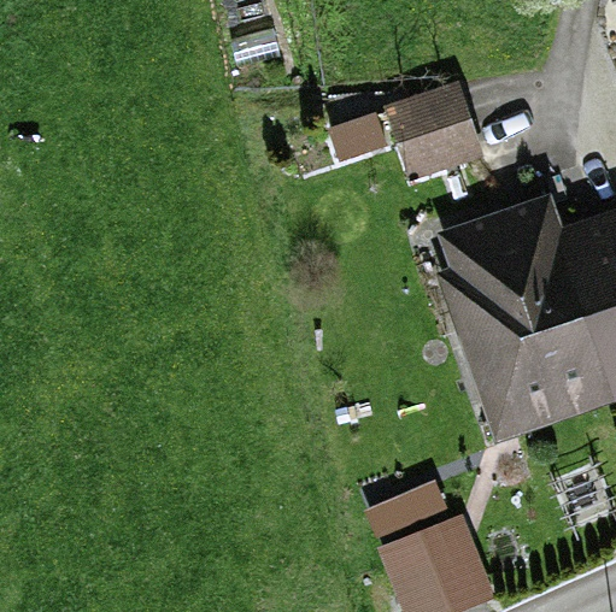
[(282,60),(274,31),(230,42),(239,71),(282,60)]
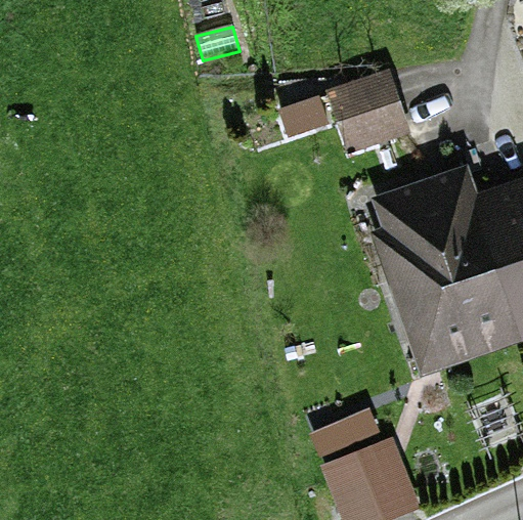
[(390,69),(325,89),(327,92),(278,107),(288,137),(336,122),(346,153),(410,132),(390,69)]
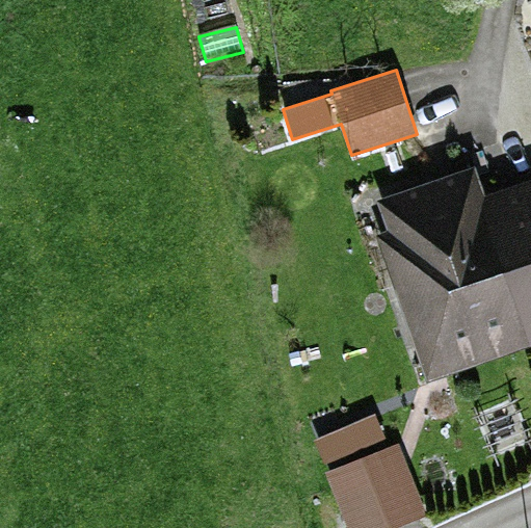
[(386,208),(413,281),(494,252),(476,204),(467,179),(386,208)]
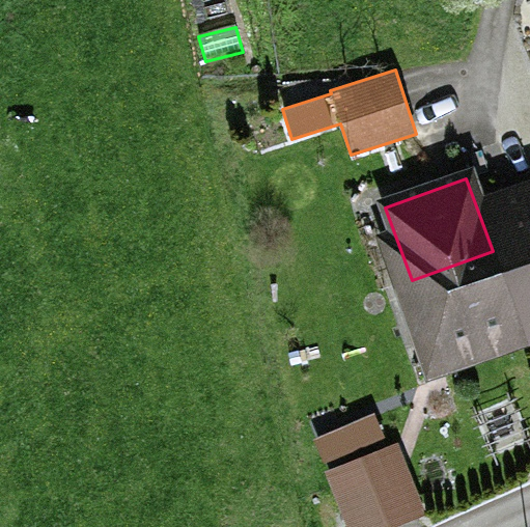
[(529,184),(475,203),(493,251),(520,326),(529,322),(529,184)]
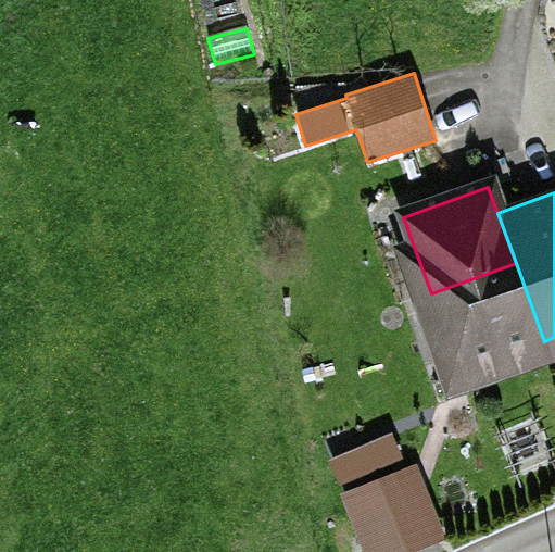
[(544,341),(516,263),(431,293),(459,373),(544,341)]
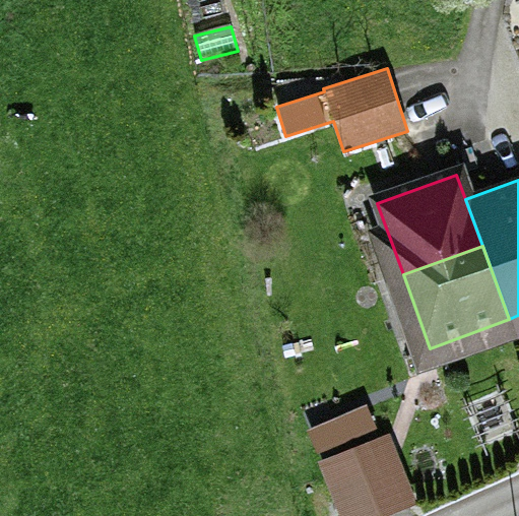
[(391,447),(322,476),(337,515),(419,515),(391,447)]
